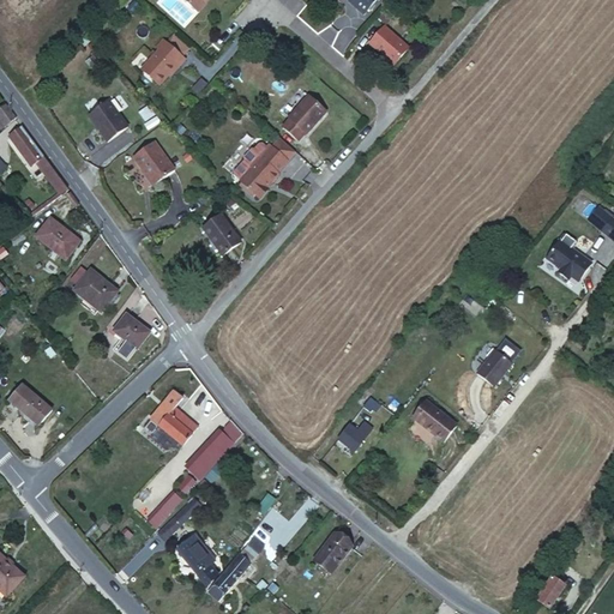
[(210,0),(186,0),(199,12),(210,0)]
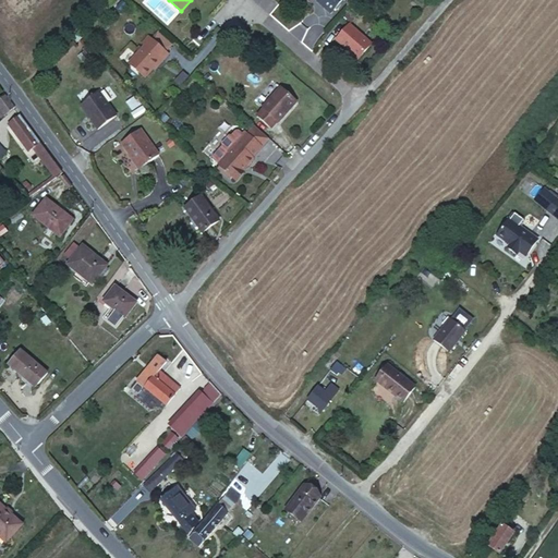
[(342,0),(319,0),(325,3),(323,5),(331,13),(342,0)]
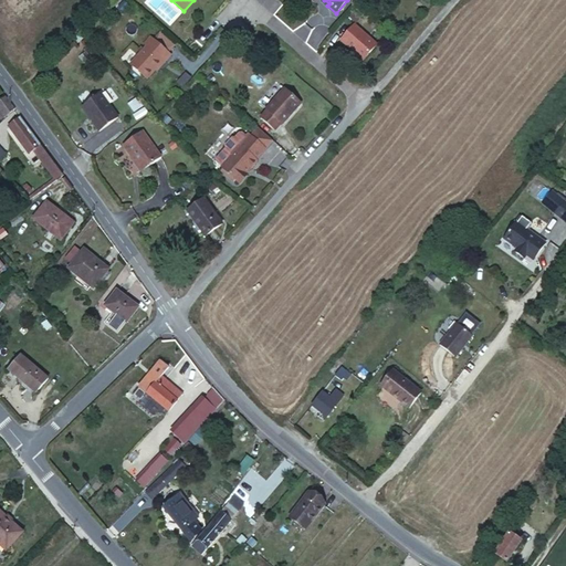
[(378,41),(357,23),(344,39),(364,56),(378,41)]
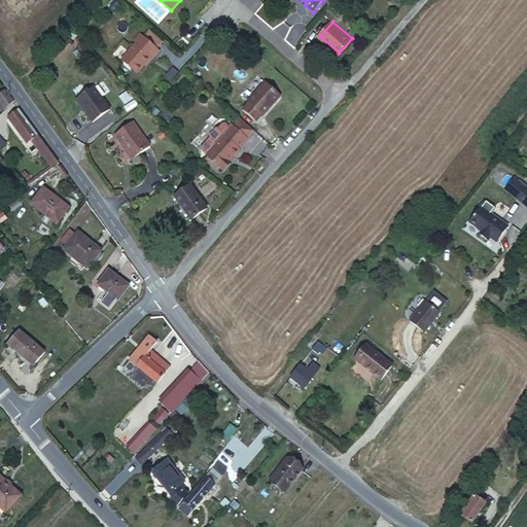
[(150,30),(145,36),(159,47),(164,41),(150,30)]
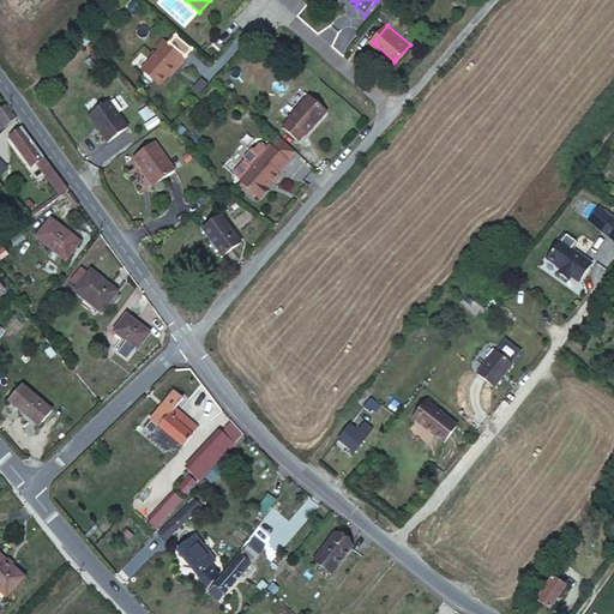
[(154,43),(157,47),(164,38),(161,36),(154,43)]
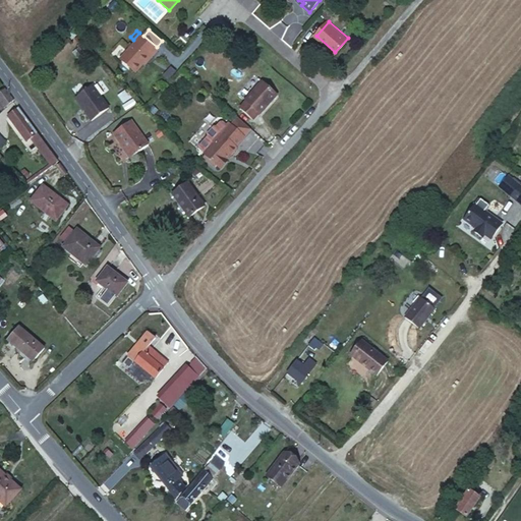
[(157,49),(139,33),(133,40),(126,47),(128,49),(120,57),(135,70),(150,54),(152,56),(157,49)]
